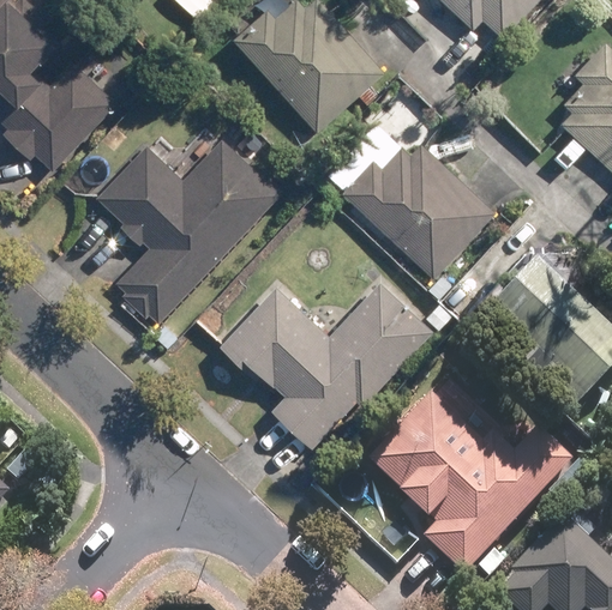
[(0,0),(0,95),(17,110),(0,127),(0,133),(29,161),(37,152),(55,169),(120,101),(55,40),(71,24),(46,0),(0,0)]
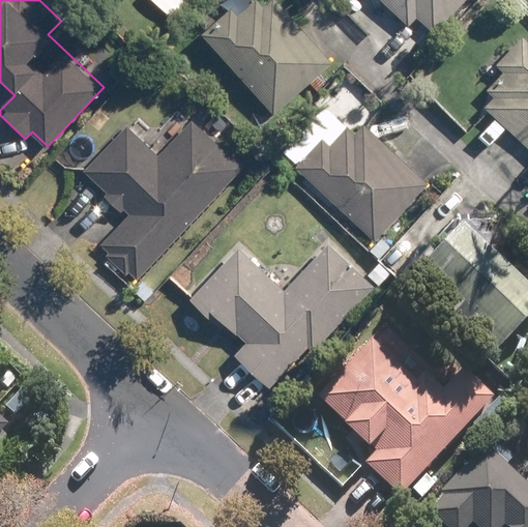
[(149,0),(171,19),(187,0),(149,0)]
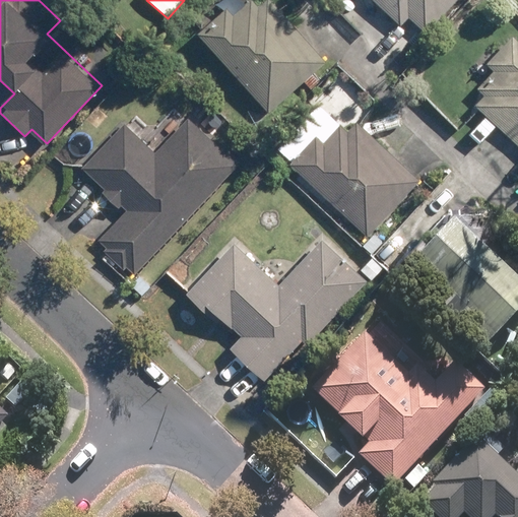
[(324,57),(268,0),(262,0),(259,3),(256,0),(225,0),(193,31),(268,111),(324,57)]
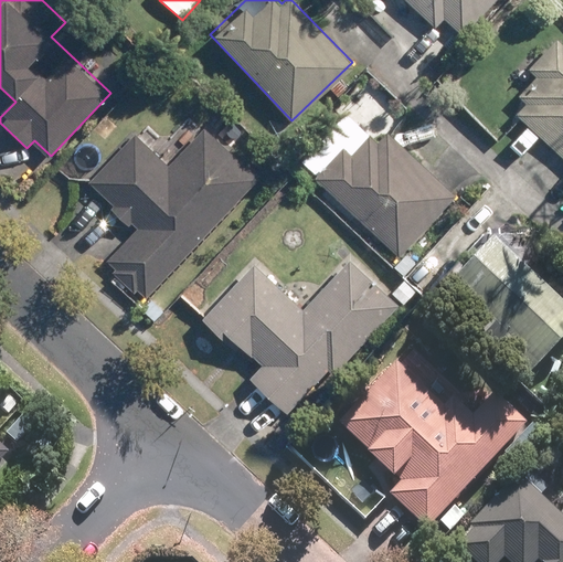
[(407,0),(436,24),(443,17),(459,32),(488,0),(407,0)]
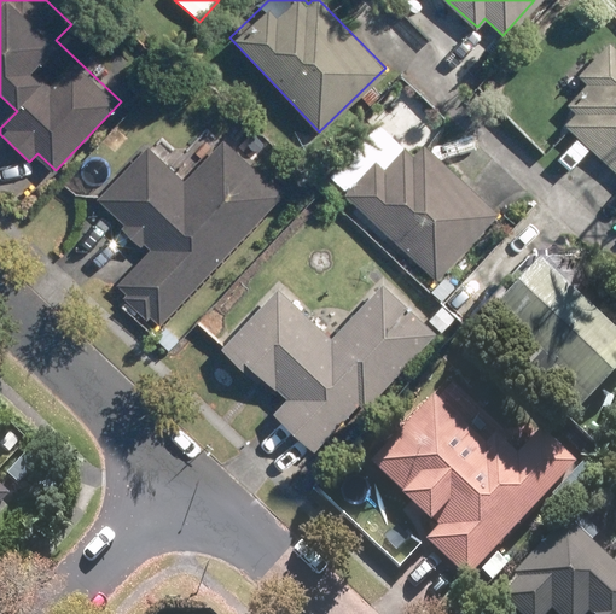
[(570,100),(579,109),(567,122),(615,168),(615,45),(608,37),(576,71),(587,82),(570,100)]
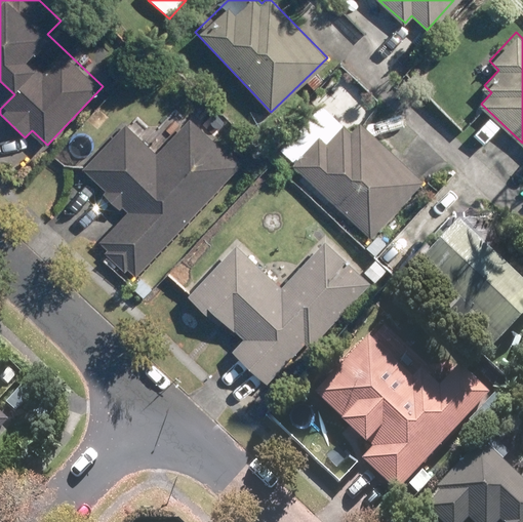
[(298,137),(308,147),(291,165),(370,238),(423,181),(358,121),(352,128),(340,118),(324,103),(306,123),(310,126),(298,137)]
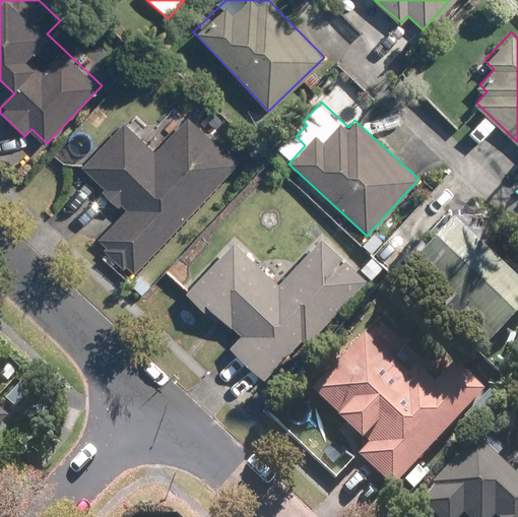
[(81,169),(126,210),(100,239),(136,273),(238,164),(203,131),(187,116),(158,146),(128,118),(81,169)]
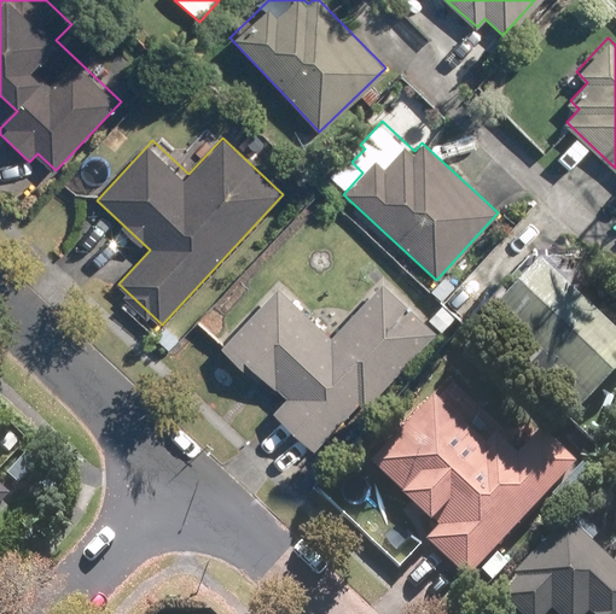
[(570,414),(585,399),(615,364),(615,331),(536,257),(488,309),(526,345),(512,360),(570,414)]
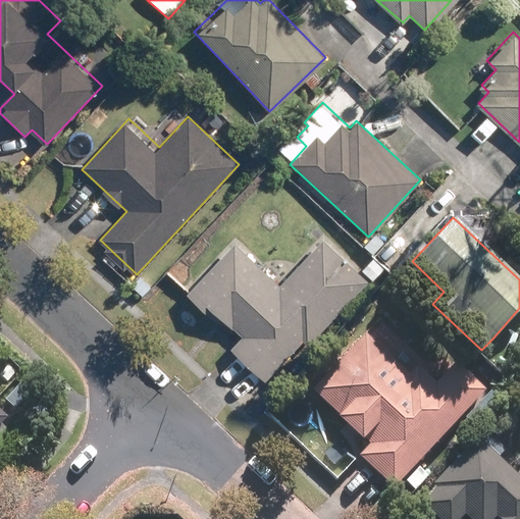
[(309,345),(371,281),(324,236),(280,280),(238,239),(184,295),(208,319),(214,313),(239,338),(229,346),(263,378),(302,340),(309,345)]
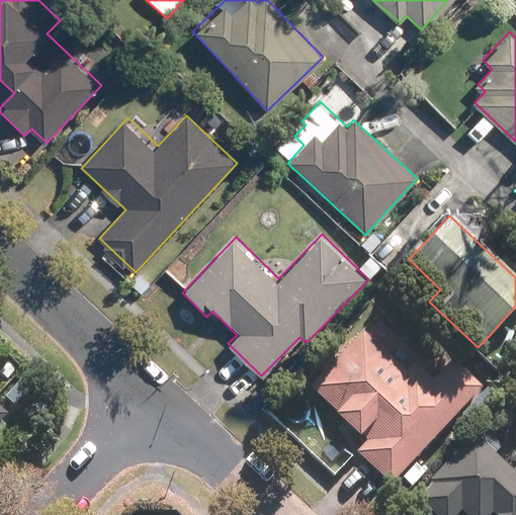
[(331,416),(361,446),(357,451),(390,483),(480,389),(447,357),(431,374),(398,343),(387,354),(361,330),(308,385),(335,412),(331,416)]
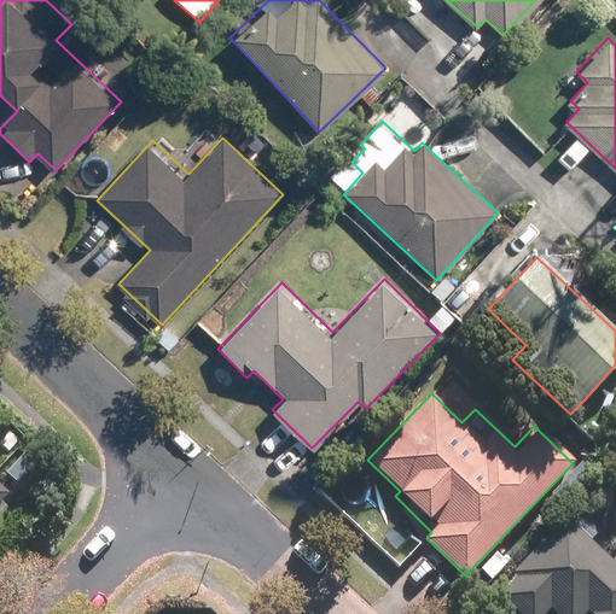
[(0,508),(12,495),(0,484),(0,508)]
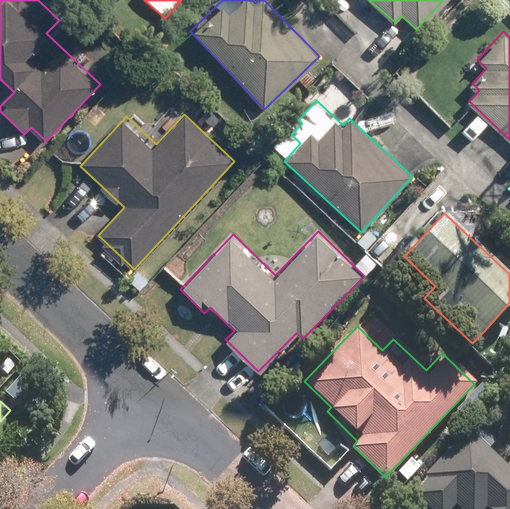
[(422,474),(427,479),(413,493),(429,508),(450,508),(456,504),(461,508),(483,508),(487,506),(489,508),(509,508),(509,470),(474,437),(466,429),(422,474)]
